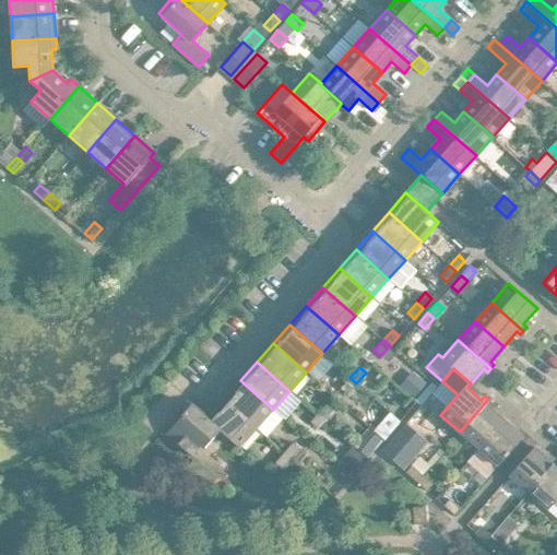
[(416,374),(403,389),(413,398),(426,382),(416,374)]
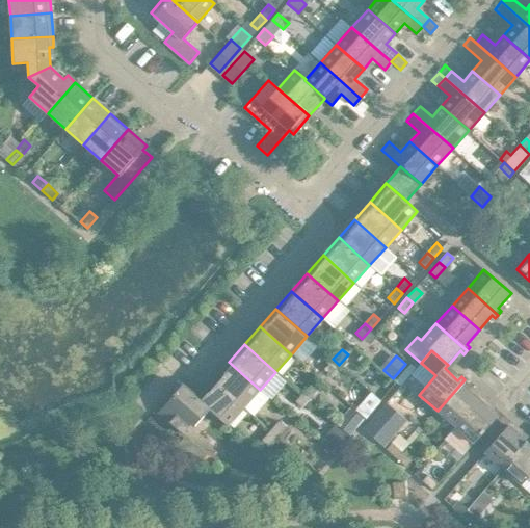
[(339,365),(333,359),(324,369),(330,374),(339,365)]
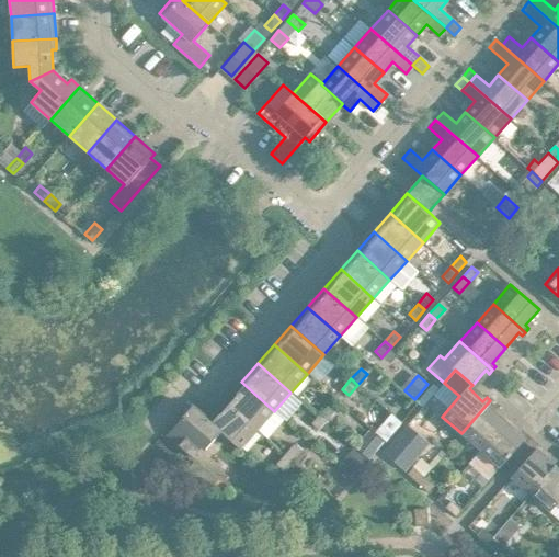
[(241,382),(225,400),(258,430),(274,411),(241,382)]
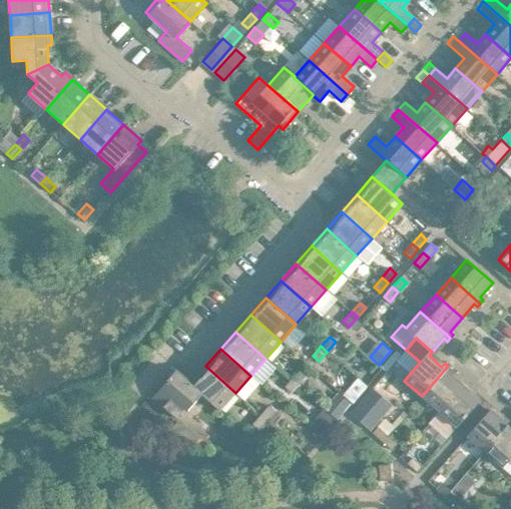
[(205,366),(190,383),(202,394),(201,394),(219,410),(235,393),(205,366)]
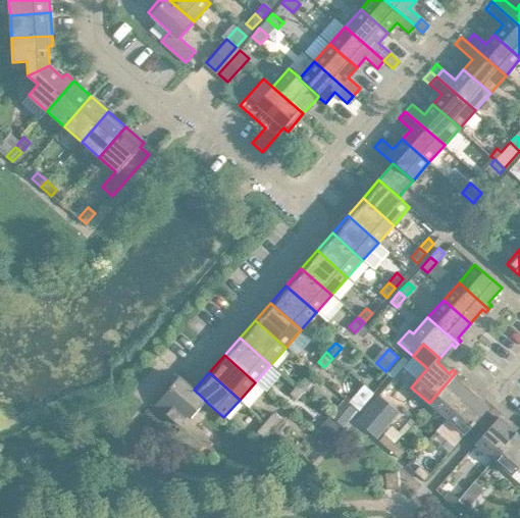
[(429,403),(447,418),(473,387),(456,372),(429,403)]
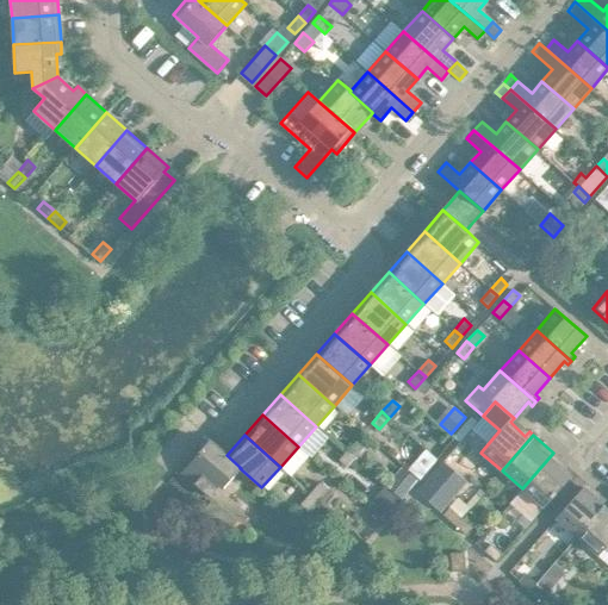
[(227,455),(205,436),(197,446),(202,449),(181,472),(209,497),(218,486),(222,490),(240,468),(241,468),(227,455)]
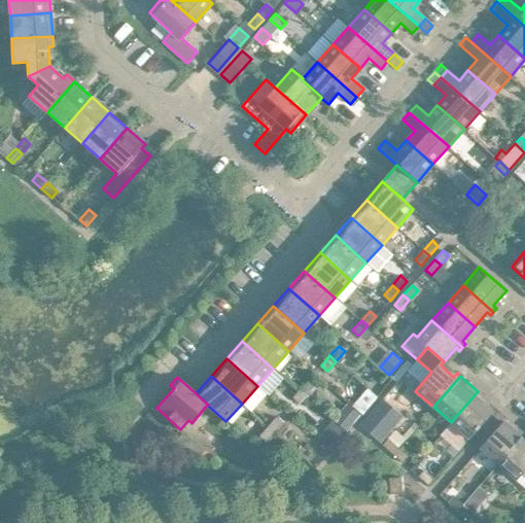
[(308,381),(299,390),(305,396),(314,386),(308,381)]
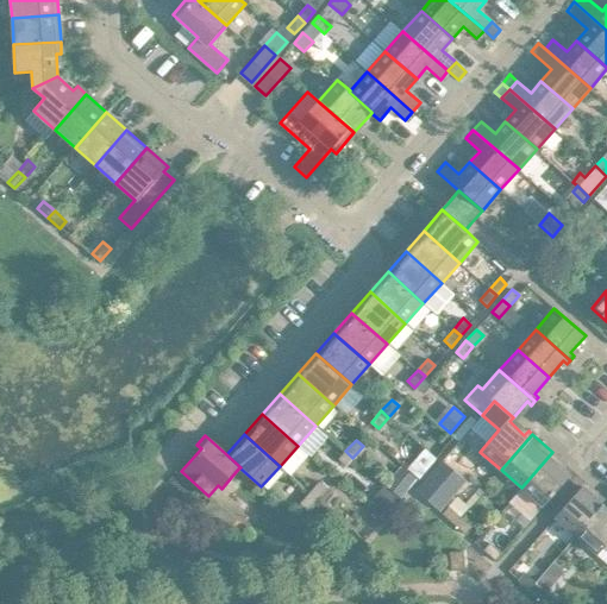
[(425,448),(407,469),(418,478),(436,458),(425,448)]
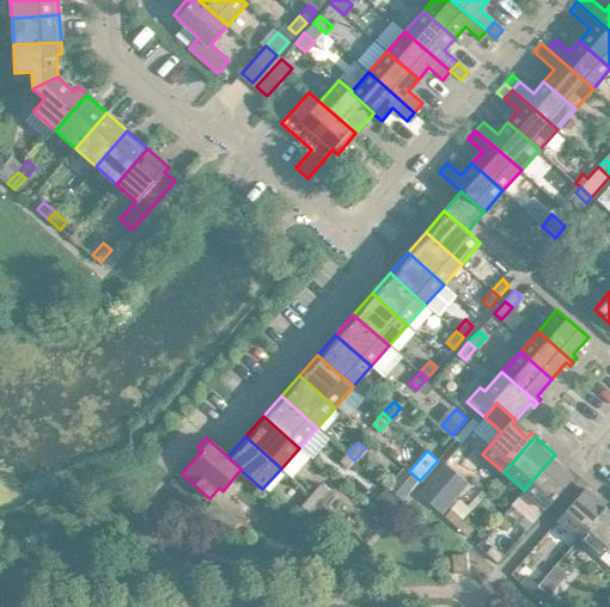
[(354,460),(347,453),(337,465),(345,471),(354,460)]
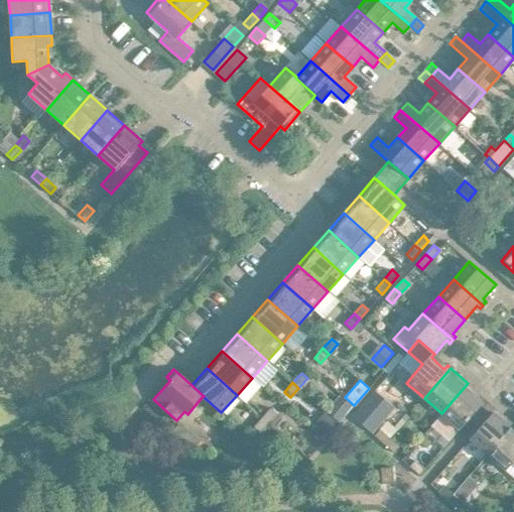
[(468,383),(441,413),(460,429),(486,399),(468,383)]
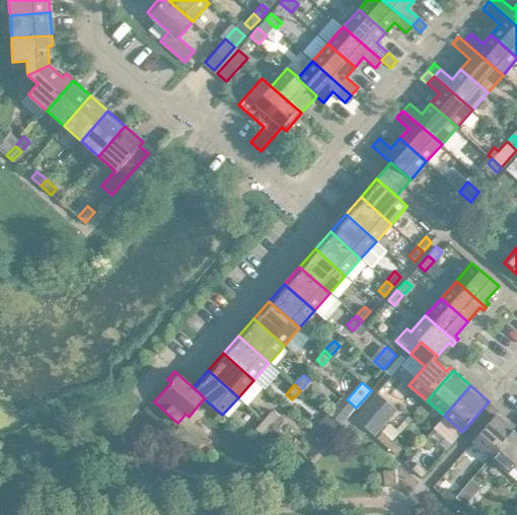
[(374,396),(355,419),(373,435),(392,413),(374,396)]
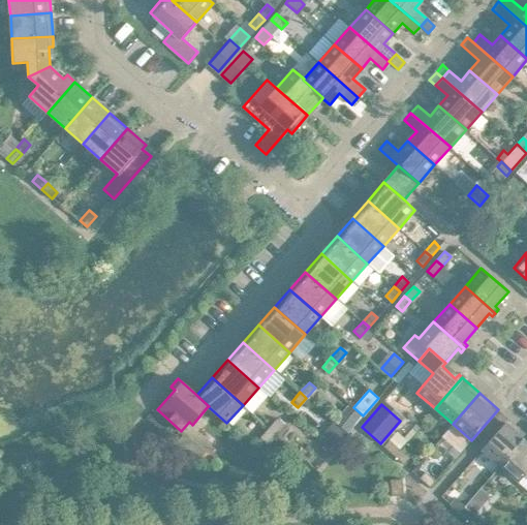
[(348,405),(334,422),(347,433),(362,417),(348,405)]
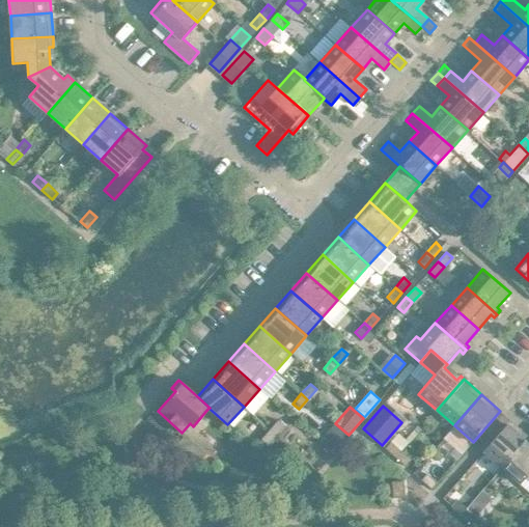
[(278,419),(270,430),(276,435),(284,425),(278,419)]
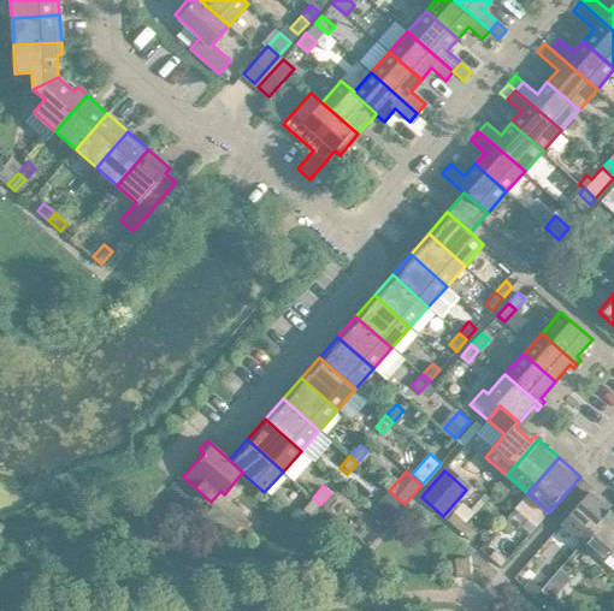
[(561,523),(582,543),(613,506),(592,487),(561,523)]
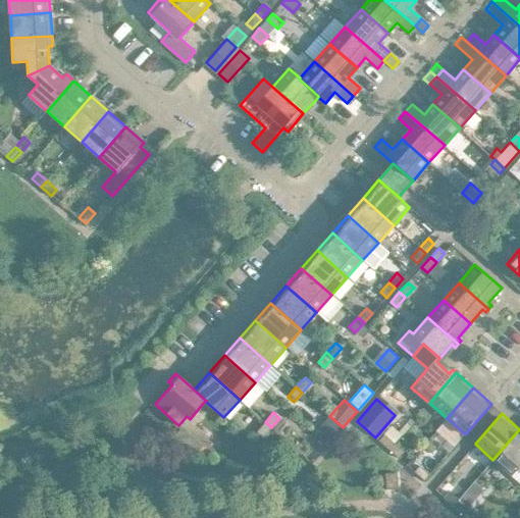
[(331,419),(322,429),(331,436),(341,427),(331,419)]
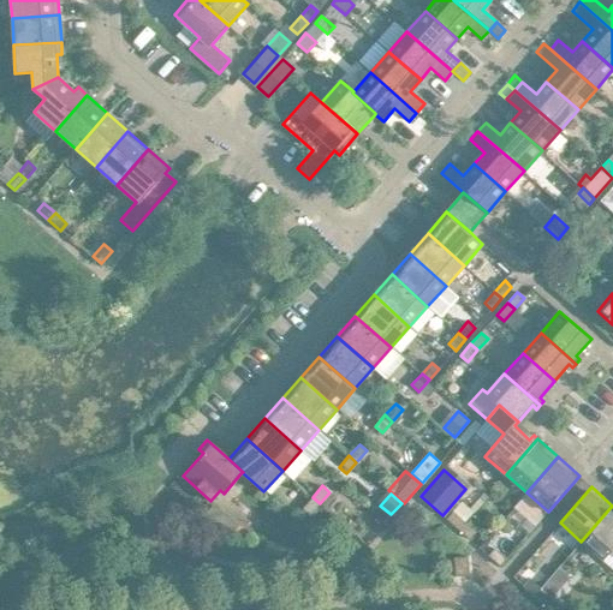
[(320,503),(313,497),(303,508),(310,514),(320,503)]
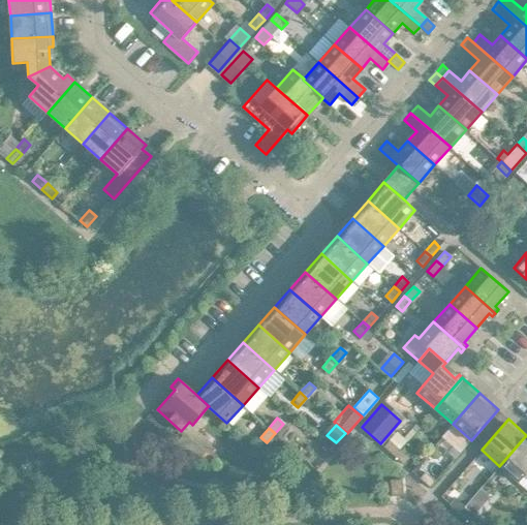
[(526,472),(526,434),(526,435),(499,466),(518,482),(526,472)]
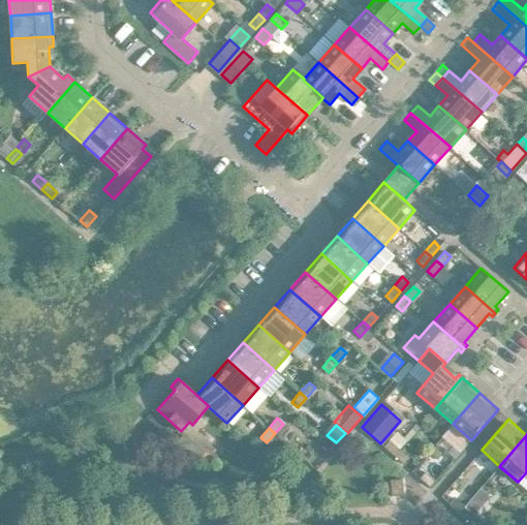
[(321,435),(317,440),(329,450),(333,444),(321,435)]
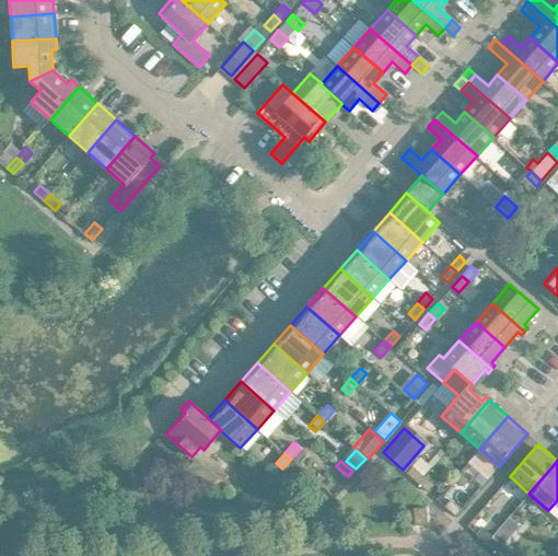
[(407,473),(417,482),(422,475),(413,466),(407,473)]
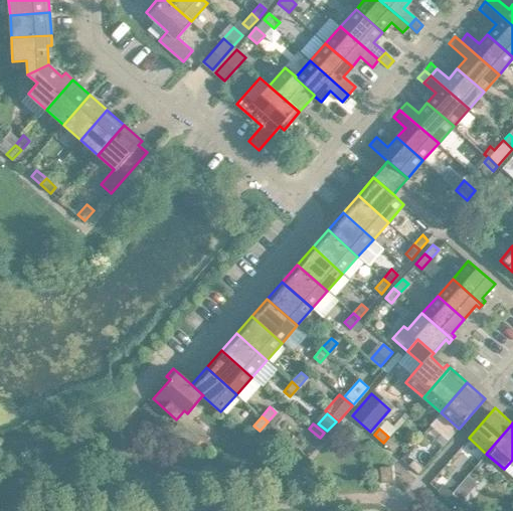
[(388,437),(383,443),(393,452),(398,446),(388,437)]
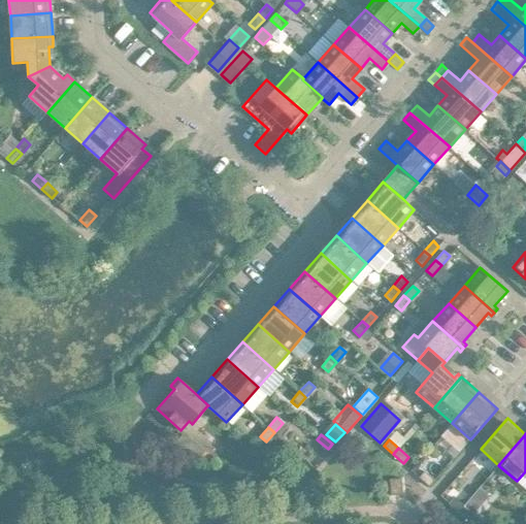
[(419,477),(429,486),(434,480),(424,470),(419,477)]
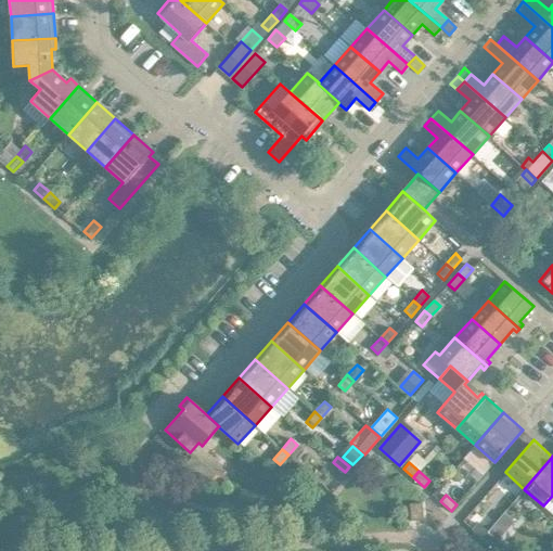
[(409,503),(411,521),(423,520),(422,502),(409,503)]
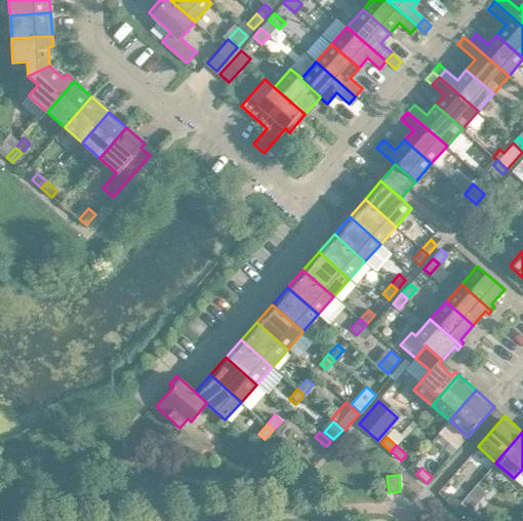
[(477,484),(467,496),(476,505),(486,493),(477,484)]
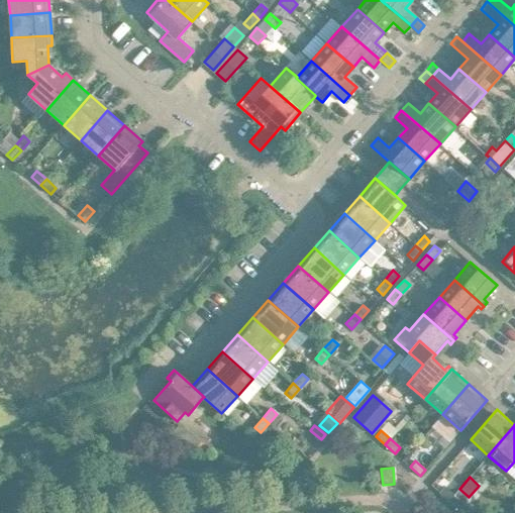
[(438,492),(448,501),(453,495),(444,486),(438,492)]
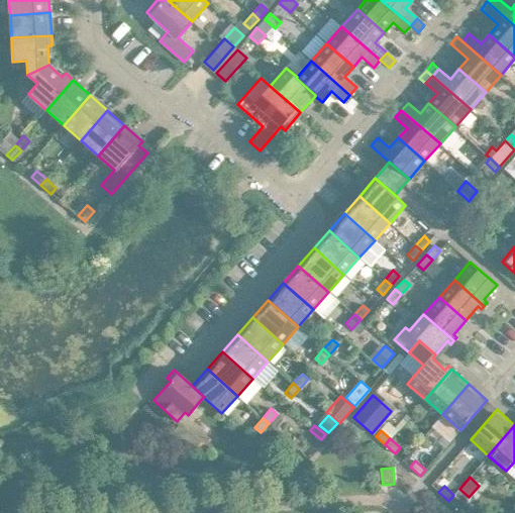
[(453,495),(448,501),(457,509),(464,503),(453,495)]
